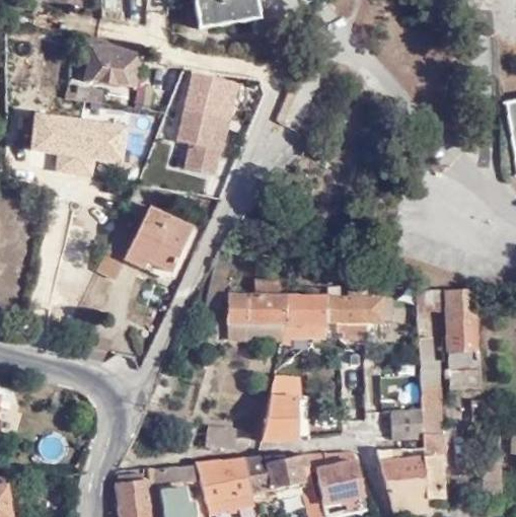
[(199,0),(204,24),(263,14),(260,0),(199,0)]
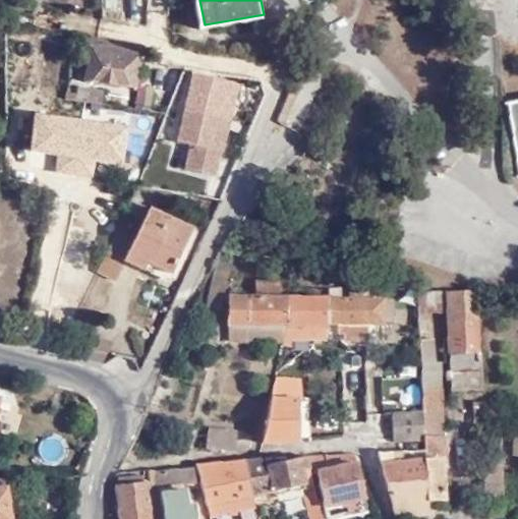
[(104,38),(89,35),(80,78),(97,80),(98,78),(100,66),(138,72),(145,44),(104,38)]
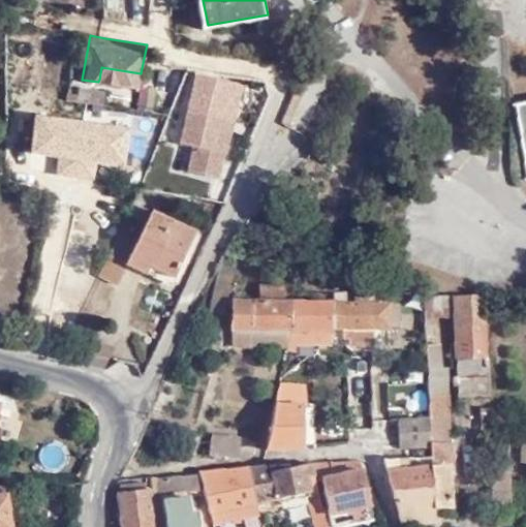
[(138,87),(141,73),(101,67),(99,80),(138,87)]
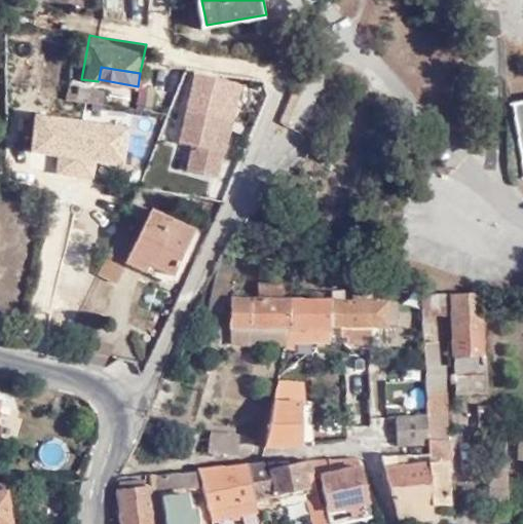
[(233,118),(234,113),(239,83),(198,74),(191,110),(190,109),(182,142),(195,146),(190,169),(220,176),(226,153),(222,152),(230,118),(233,118)]
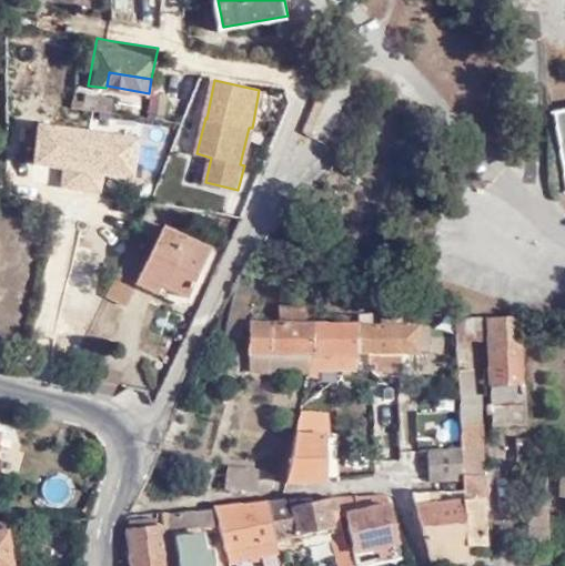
[(112,112),(117,97),(91,88),(86,104),(112,112)]
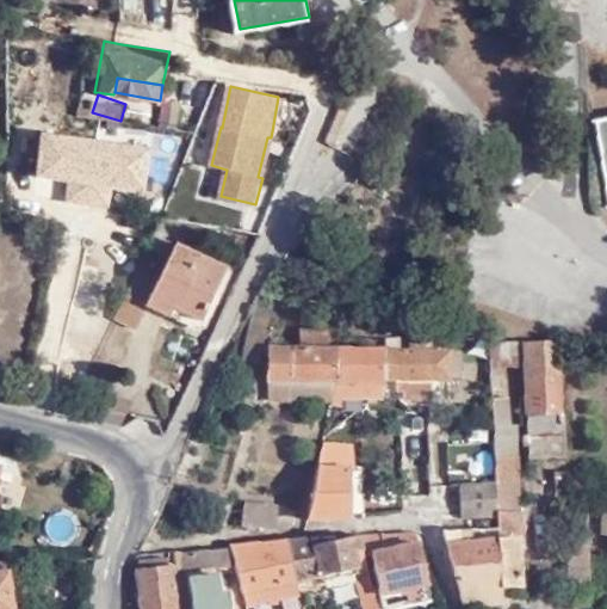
[(181,103),(167,100),(162,125),(175,127),(181,103)]
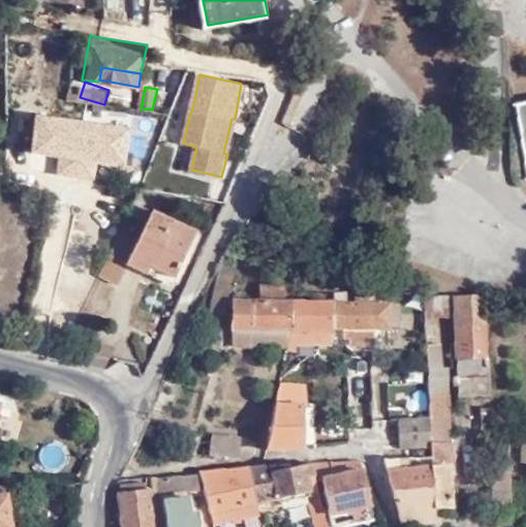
[(248,117),(236,114),(235,119),(231,119),(223,153),(227,154),(234,154),(239,134),(244,135),(248,117)]
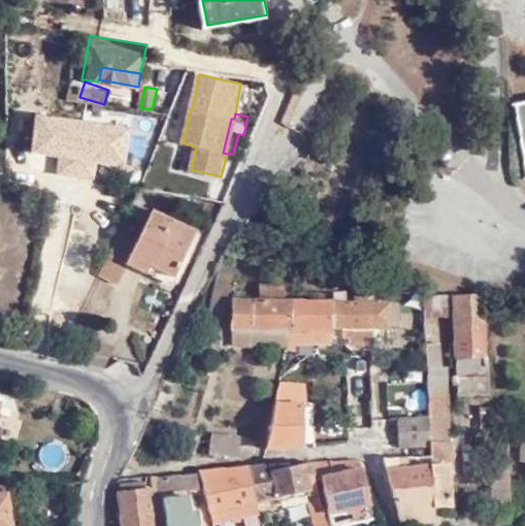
[(107,120),(78,116),(75,136),(78,136),(72,178),(99,183),(107,120)]
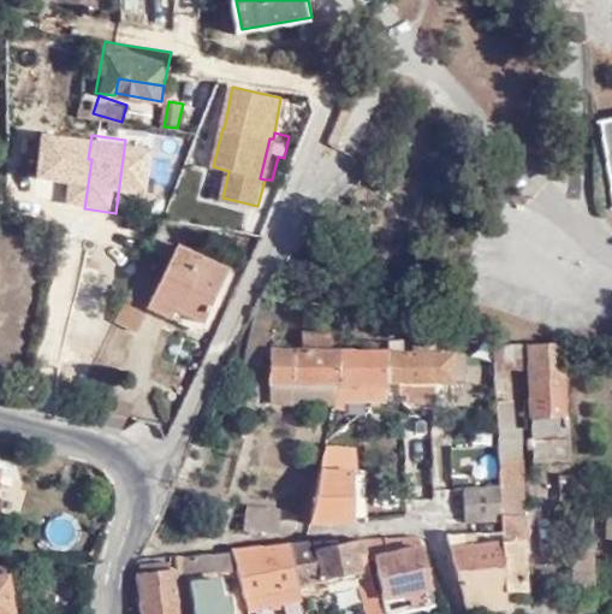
[(220,194),(227,171),(212,167),(205,190),(220,194)]
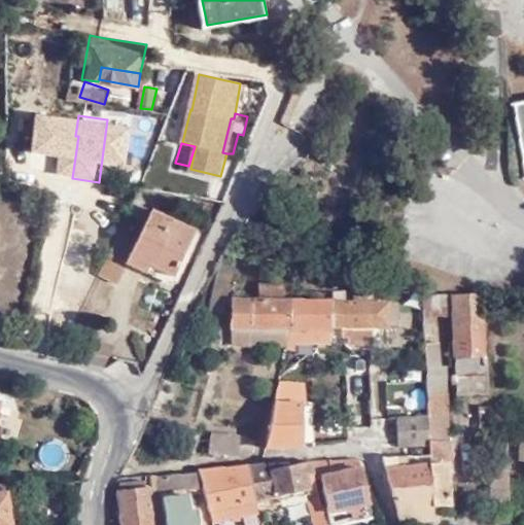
[(143,186),(129,214),(143,221),(152,205),(162,209),(166,190),(143,186)]
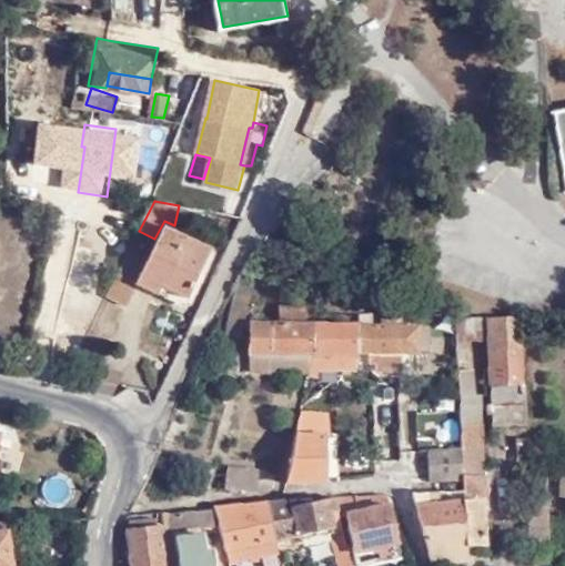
[(129,251),(108,293),(129,304),(140,283),(157,292),(162,285),(187,297),(210,249),(167,228),(150,261),(129,251)]
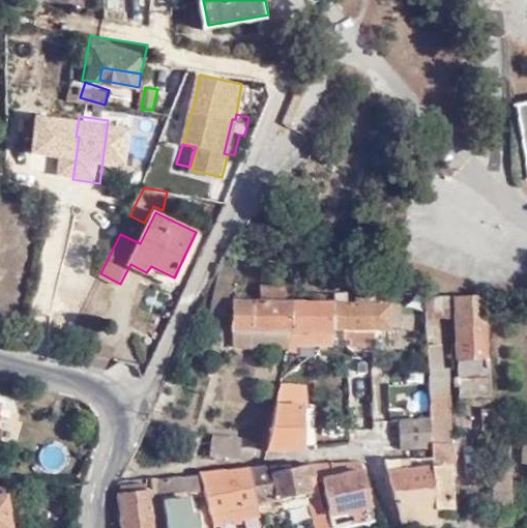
[(293,331),(293,301),(286,300),(285,286),(263,286),(263,300),(236,300),(236,330),(292,330),(293,331)]
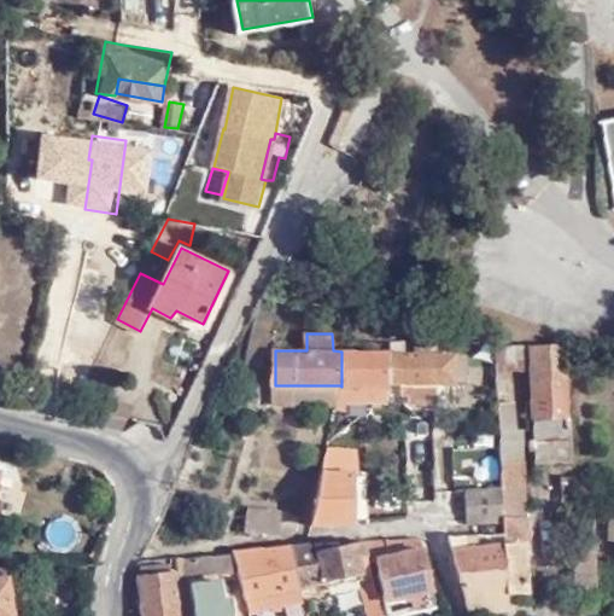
[(414,381),(434,379),(456,379),(456,350),(432,350),(432,342),(414,341),(414,350),(390,350),(390,379),(414,381)]
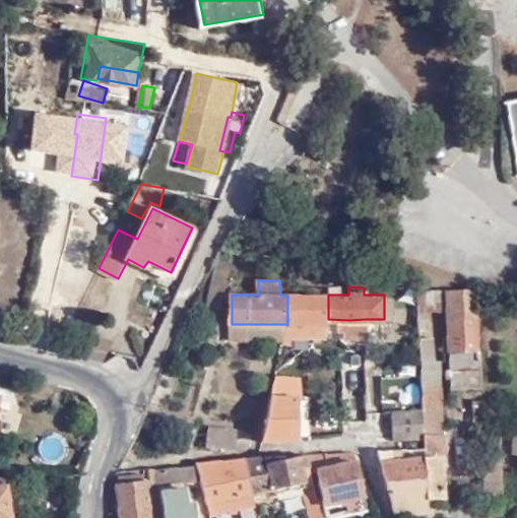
[(460,287),(450,287),(451,386),(481,386),(478,287),(460,287)]
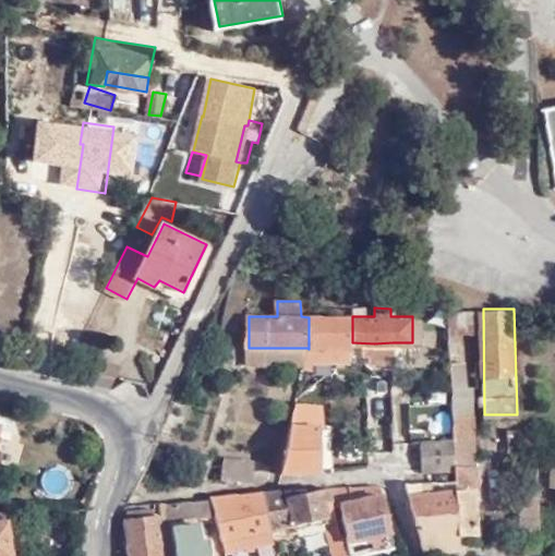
[(339,348),(352,348),(352,342),(352,316),(311,317),(309,317),(309,349),(325,349),(339,348)]
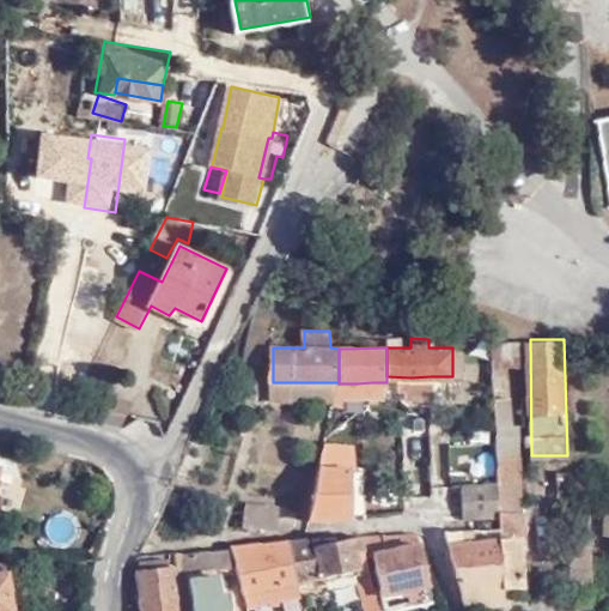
[(431,395),(431,376),(410,377),(410,395),(431,395)]
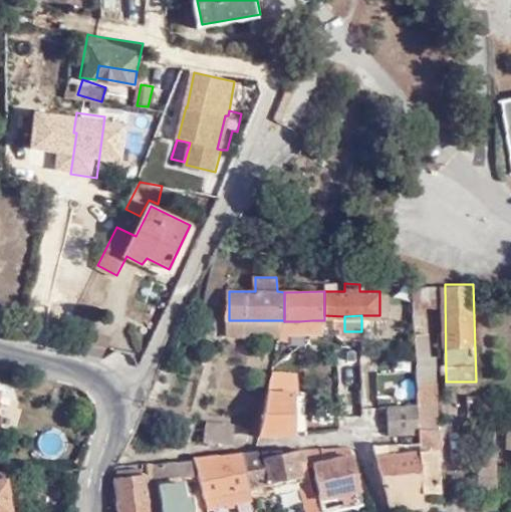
[(279,337),(283,320),(229,320),(229,336),(279,337)]
